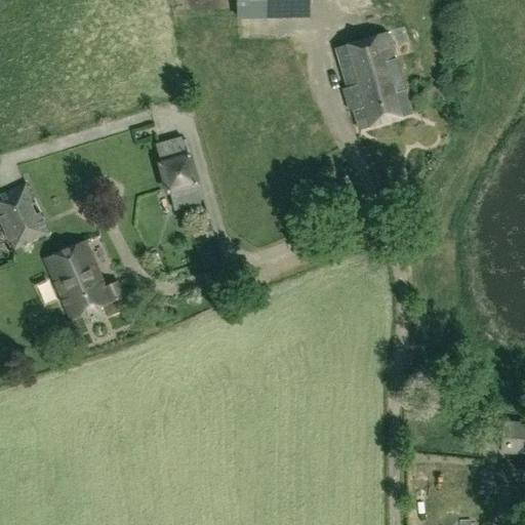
[(235,0),(236,19),(310,18),(309,0),(235,0)]
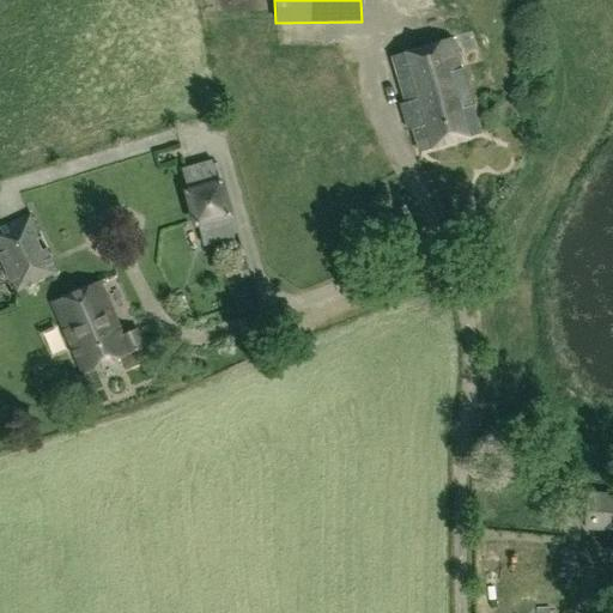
[(478,132),(450,36),(388,54),(402,101),(398,102),(404,122),(408,121),(417,150),(478,132)]
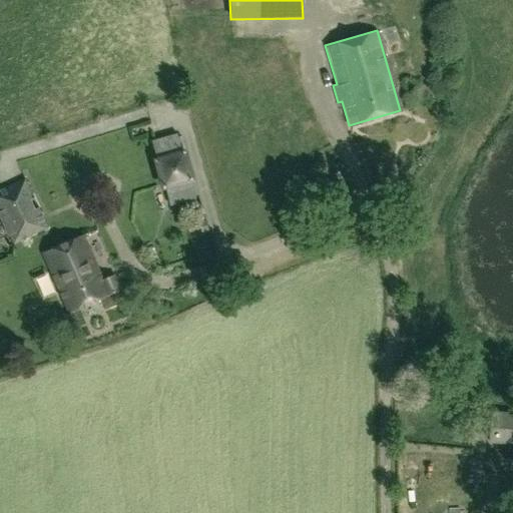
[(172,135),(151,142),(169,205),(194,198),(176,134),(172,135)]
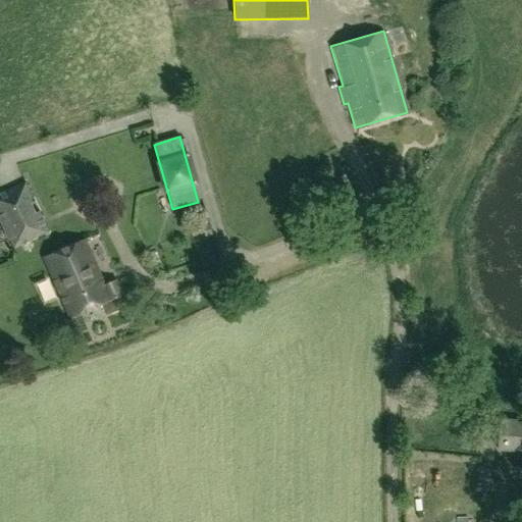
[(35,211),(30,202),(36,200),(25,180),(0,192),(0,220),(12,248),(49,232),(41,210),(35,211)]
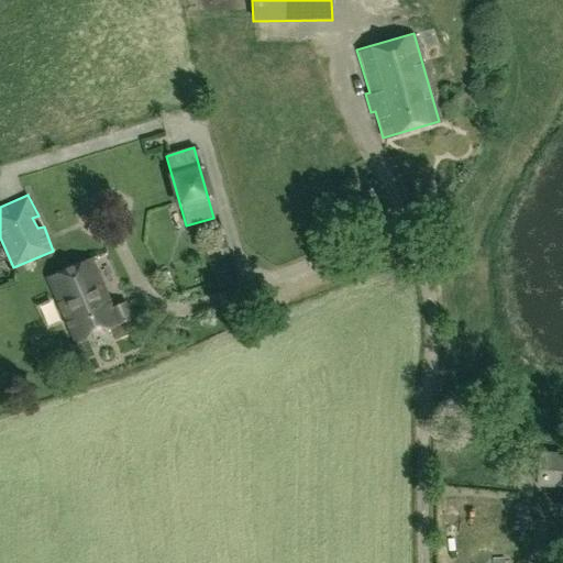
[(405,253),(388,252),(388,266),(404,267),(405,253)]
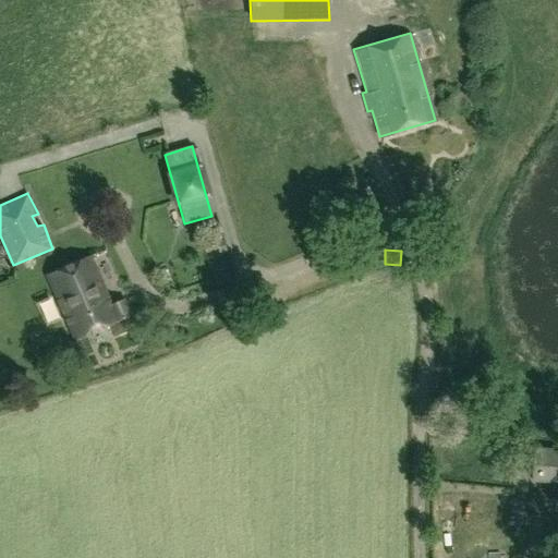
[(111,305),(91,255),(47,274),(75,340),(128,317),(120,302),(111,305)]
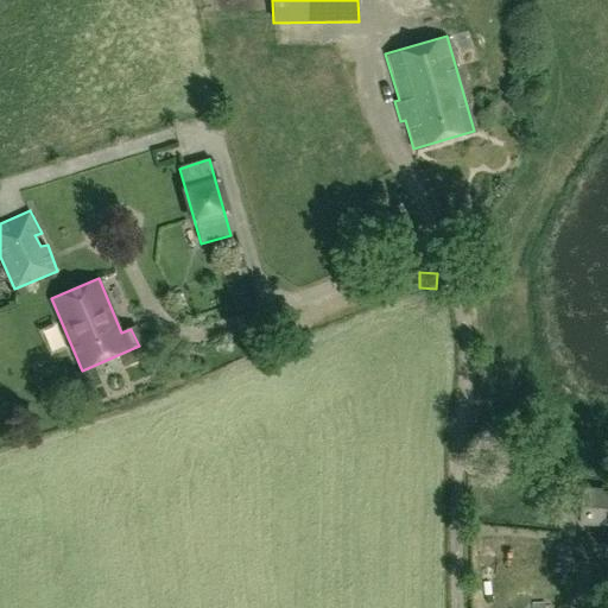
[(607,525),(607,489),(583,488),(580,524),(607,525)]
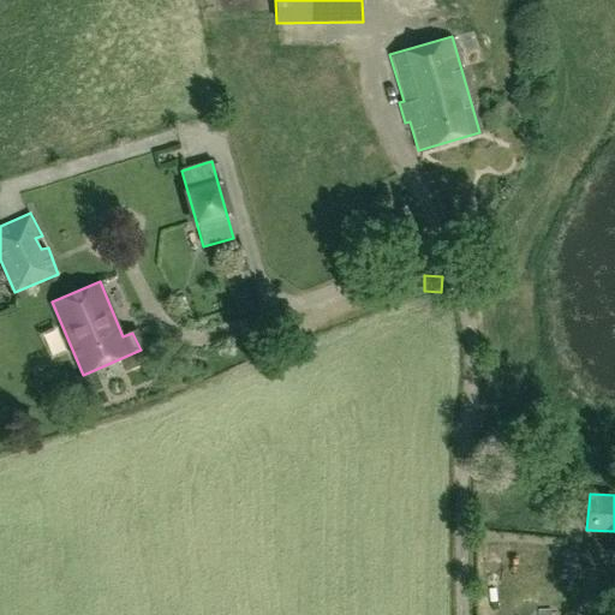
All buildings are outlined.
